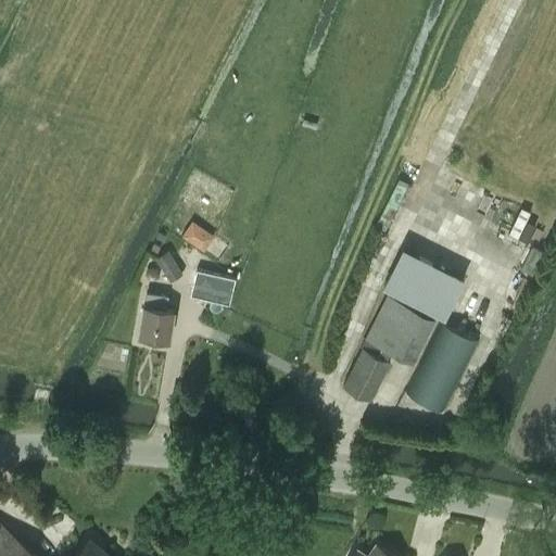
[(192,220),(181,236),(204,251),(214,236),(192,220)]
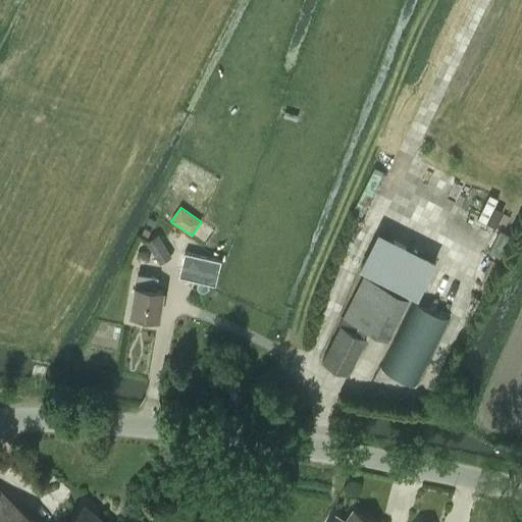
[(500,230),(489,252),(500,257),(510,236),(500,230)]
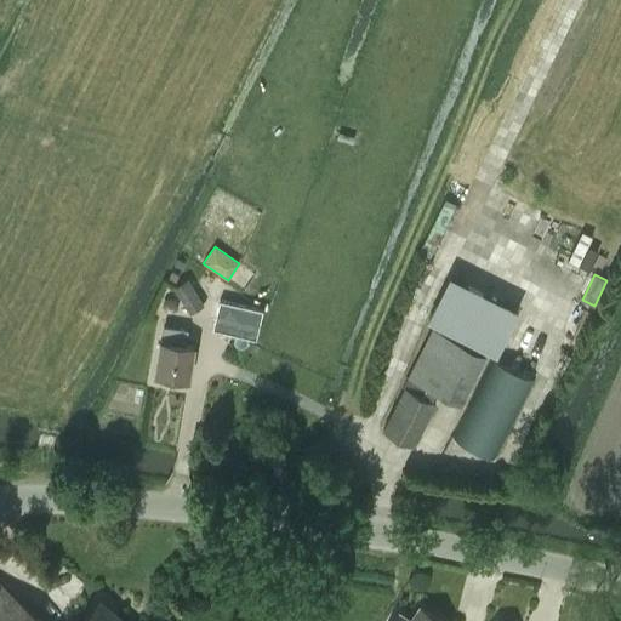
[(450,277),(429,318),(497,352),(518,312),(450,277)]
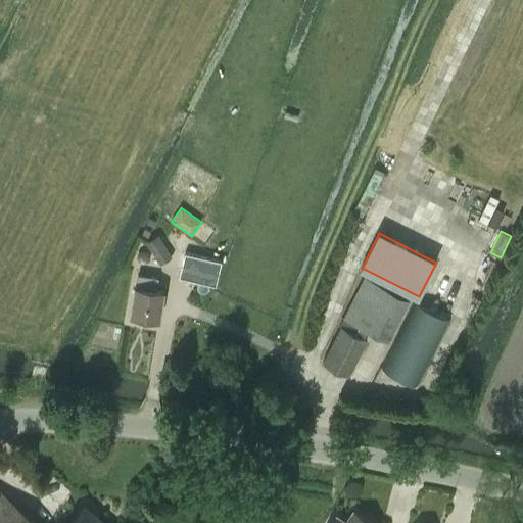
[(160,264),(172,256),(157,235),(147,242),(160,264)]
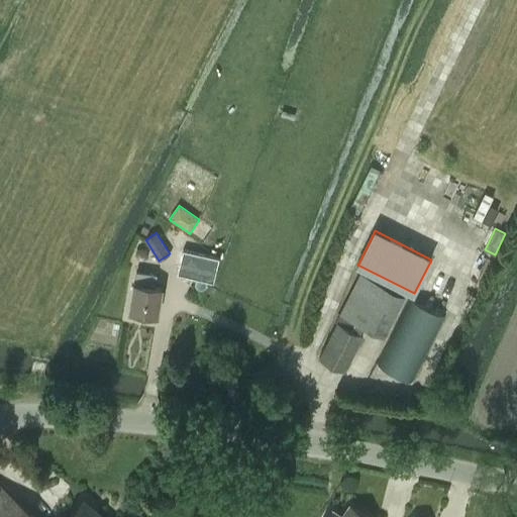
[(140,246),(136,248),(135,253),(137,259),(142,260),(147,256),(148,251),(145,247),(140,246)]
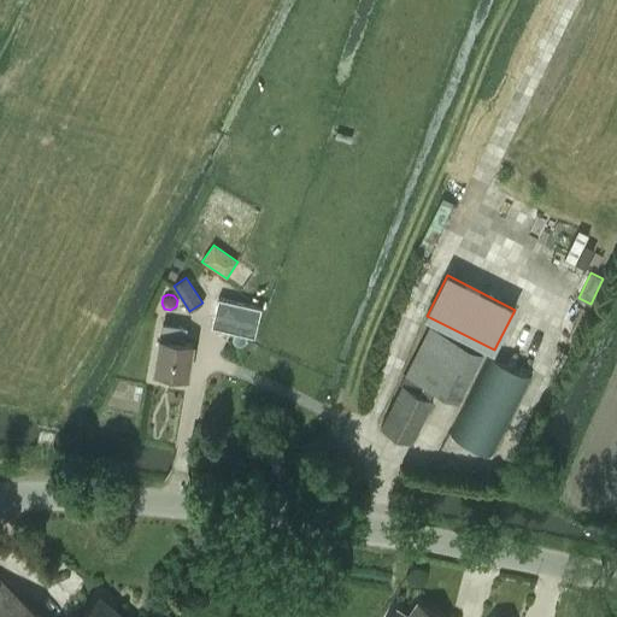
[(218,299),(212,327),(254,336),(260,309),(218,299)]
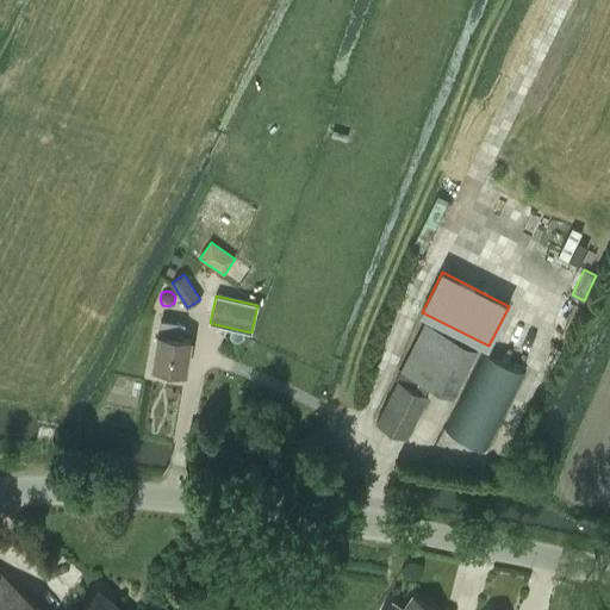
[(159,334),(153,367),(185,373),(191,340),(182,337),(185,323),(161,319),(159,334)]
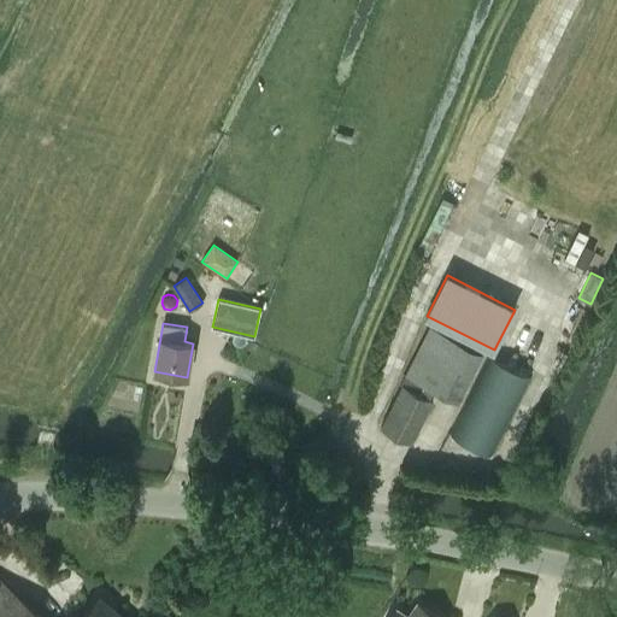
[(482,352),(432,327),(406,375),(458,400),(482,352)]
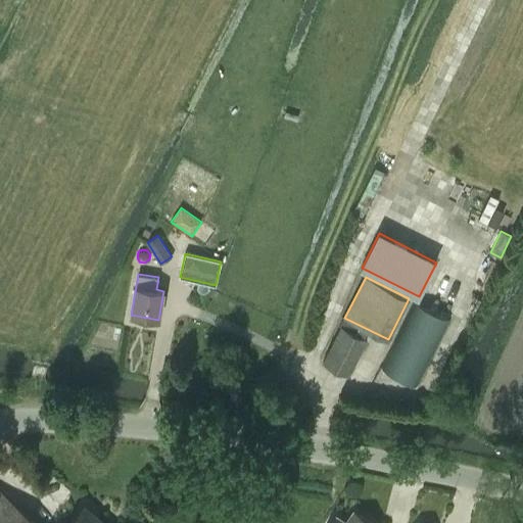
[(415,301),(381,368),(417,386),(450,320),(415,301)]
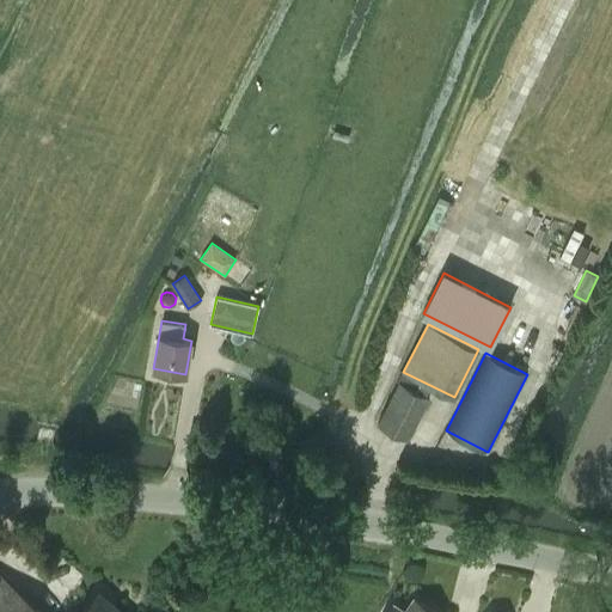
[(408,439),(429,396),(399,380),(378,423),(408,439)]
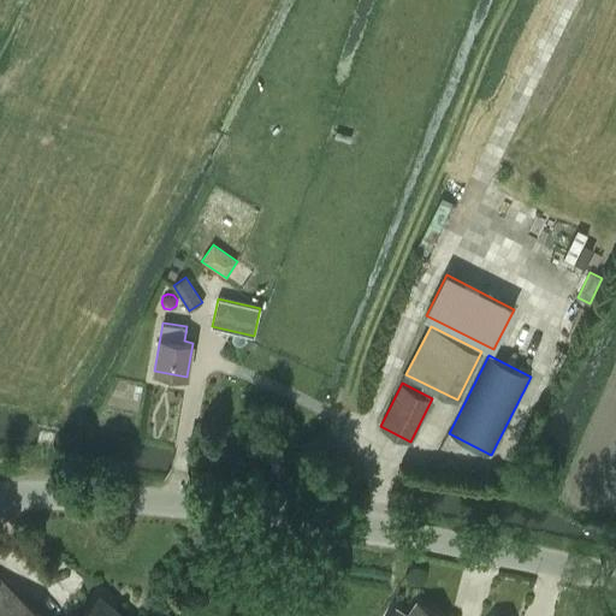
[(45,615),(0,576),(0,615),(45,615)]
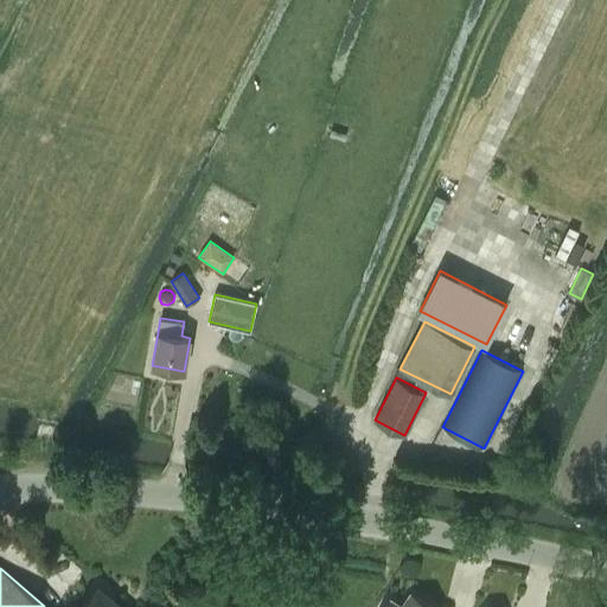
[(123,606),(98,585),(78,606),(123,606)]
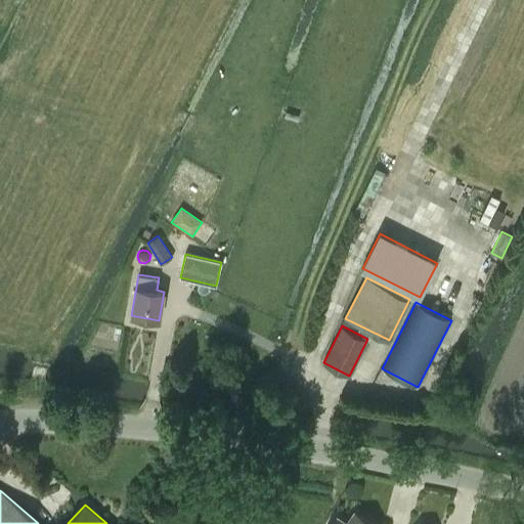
[(347,523),(372,523),(355,513),(347,523)]
